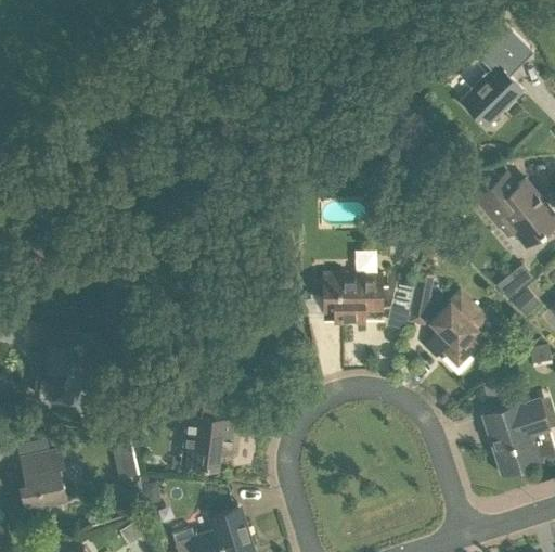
[(510,77),(524,63),(500,38),(485,53),(497,66),(462,100),(488,127),(489,127),(488,126),(523,91),(524,92),(524,91),(510,77)]
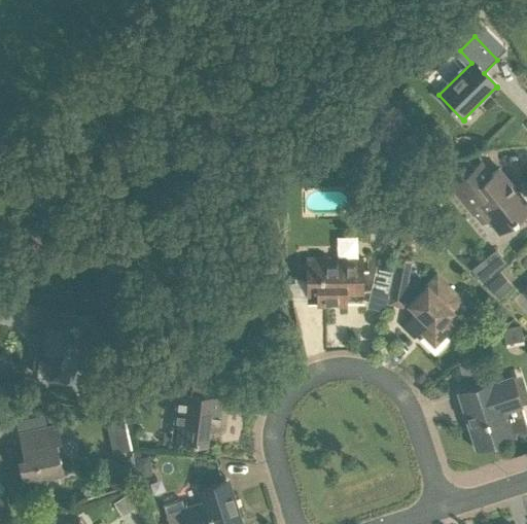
[(526,212),(526,205),(516,190),(514,193),(508,185),(510,184),(499,171),(491,177),(481,165),(454,187),(482,223),(489,217),(499,229),(511,219),(515,223),(526,212)]
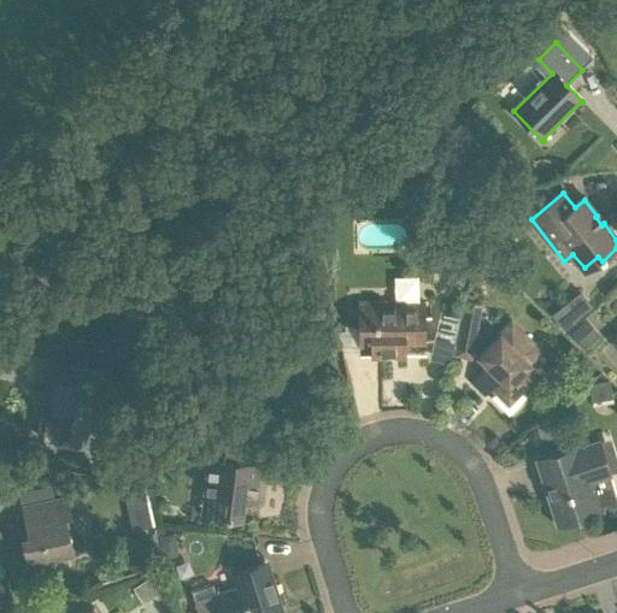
[(463,217),(453,228),(464,237),(465,237),(475,227),(474,225),(463,217)]
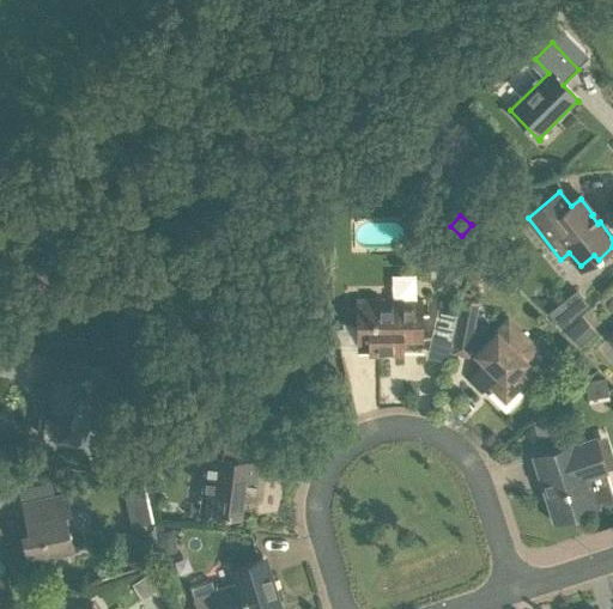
[(562,334),(589,309),(578,294),(550,320),(562,334)]
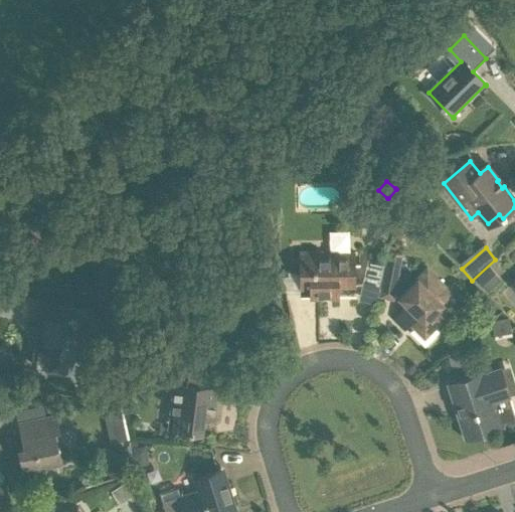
[(393,301),(402,256),(388,251),(384,267),(377,296),(393,301)]
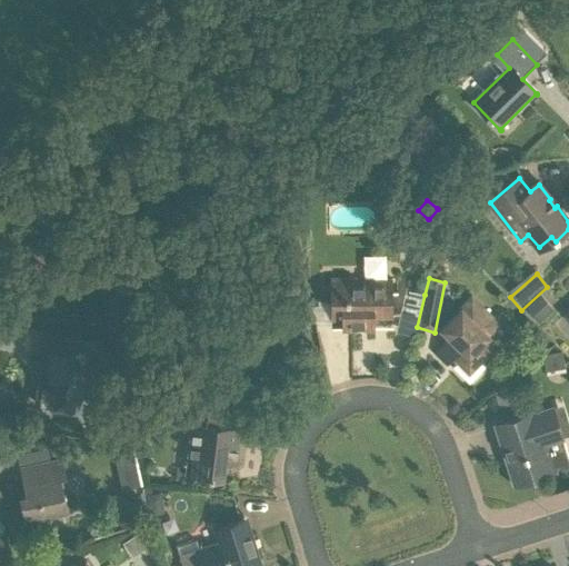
[(392,280),(357,281),(357,280),(331,280),(331,304),(337,304),(337,321),(342,321),(342,331),(376,330),(375,319),(393,318),(392,280)]
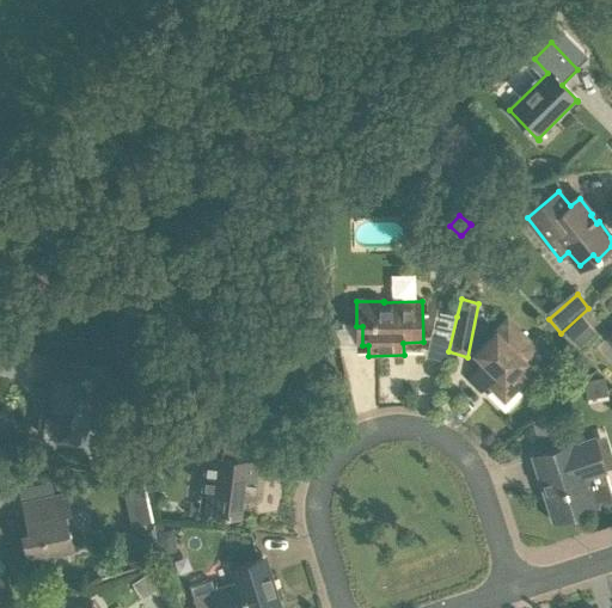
[(430,347),(448,351),(457,317),(439,313),(430,347)]
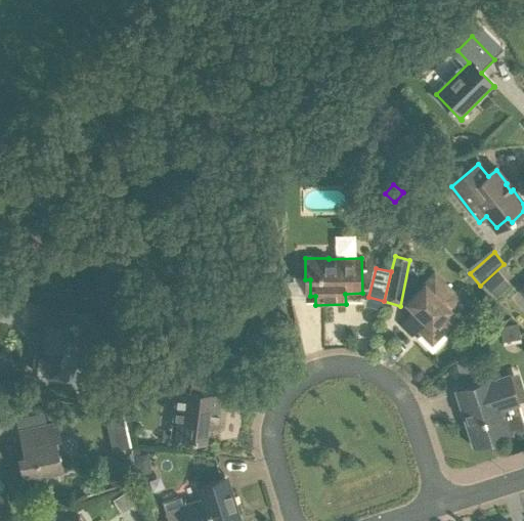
[(498,274),(485,287),(497,299),(510,288),(498,274)]
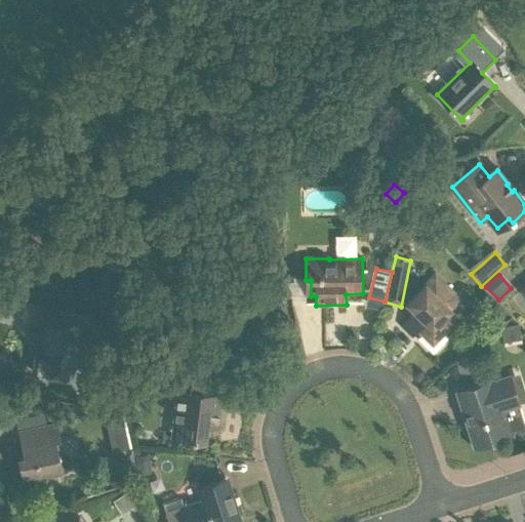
[(459,300),(436,278),(410,304),(418,313),(404,327),(413,335),(418,330),(425,335),(418,342),(434,356),(448,342),(442,335),(451,326),(442,318),(459,300)]
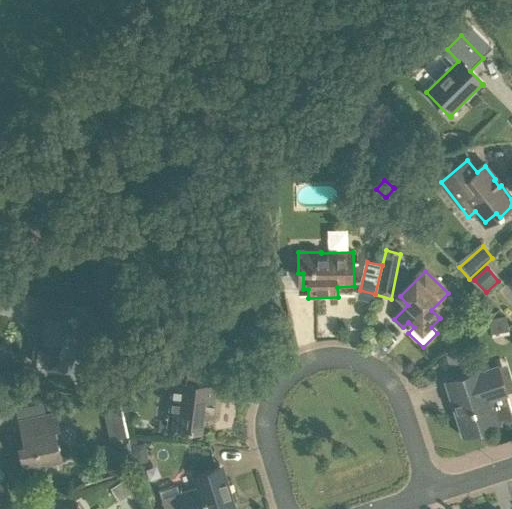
[(80,334),(87,335),(91,309),(42,301),(32,365),(74,371),(80,334)]
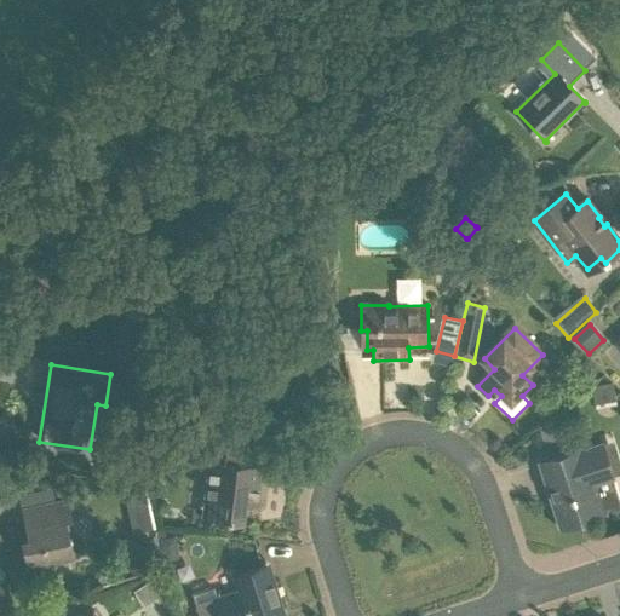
[(539,431),(545,452),(547,452),(563,447),(555,419),(555,418),(539,430),(539,431)]
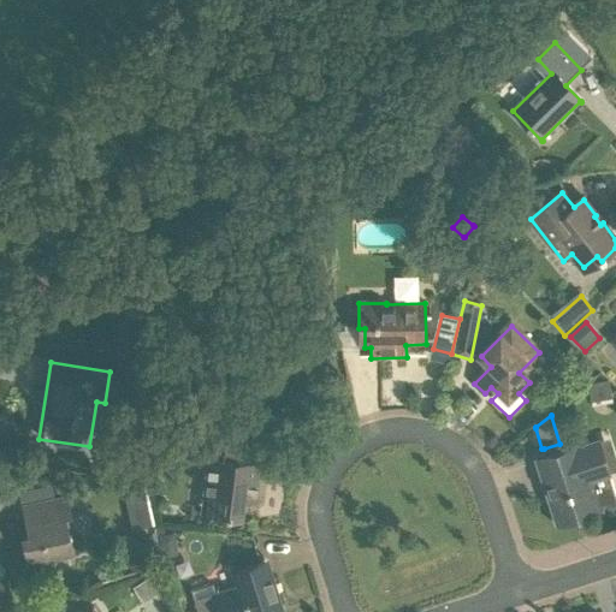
[(238,462),(241,443),(211,439),(202,514),(243,520),(246,503),(258,504),(261,474),(255,474),(256,464),(238,462)]
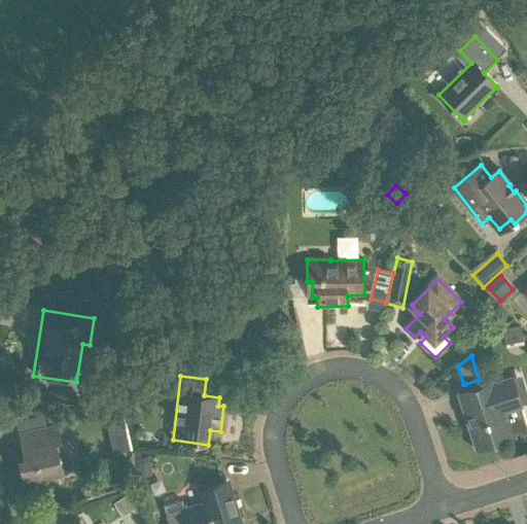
[(460,394),(478,450),(511,439),(526,432),(526,426),(524,416),(511,420),(508,411),(521,407),(512,379),(493,385),(493,384),(460,394)]
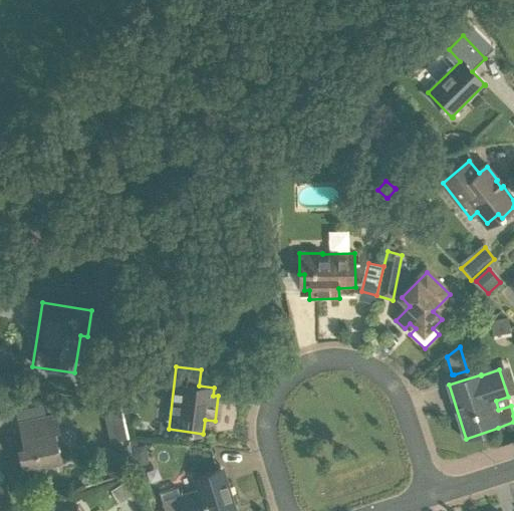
[(108,396),(110,387),(111,378),(87,375),(86,382),(84,393),(108,396)]
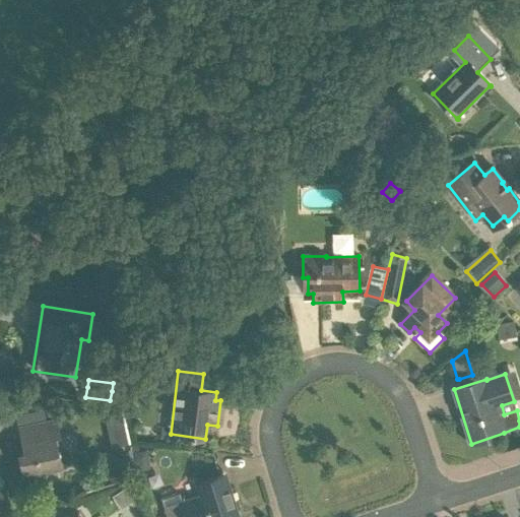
[(109,416),(111,427),(126,423),(124,413),(119,414),(109,416)]
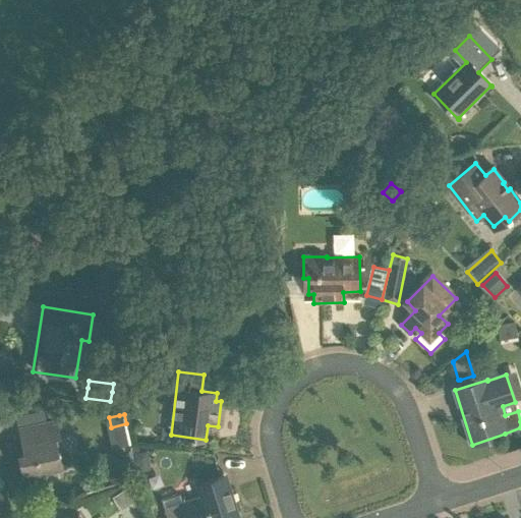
[(57,421),(18,429),(22,447),(29,445),(31,453),(18,455),(23,479),(63,470),(56,439),(61,438),(57,421)]
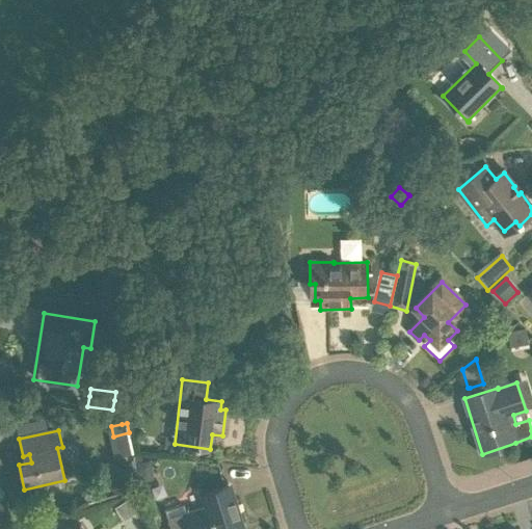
[(151,461),(138,464),(142,482),(154,480),(151,461)]
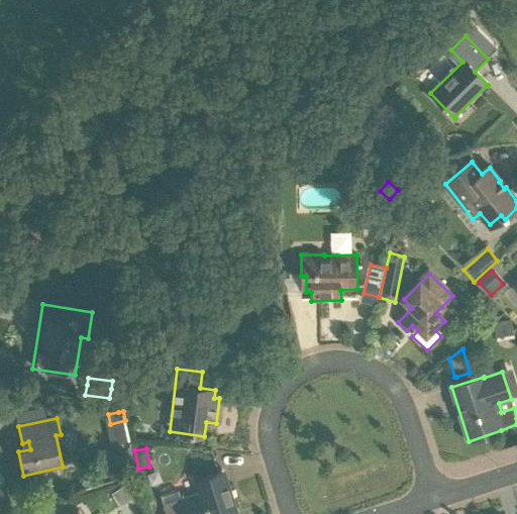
[(222,473),(195,481),(200,494),(181,500),(179,492),(162,498),(162,496),(161,496),(166,513),(233,513),(236,512),(229,488),(226,489),(222,473)]
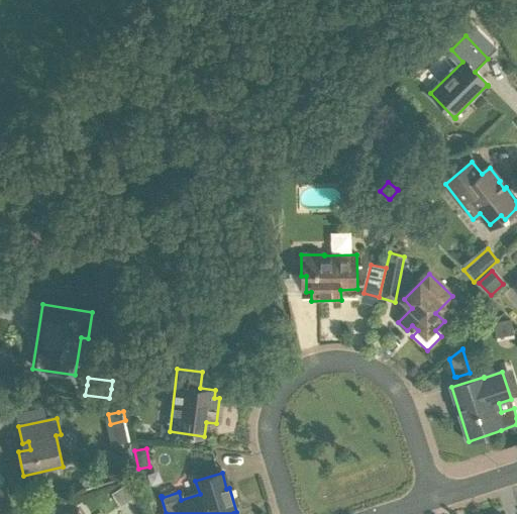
[(112,495),(119,507),(140,495),(133,483),(112,495)]
